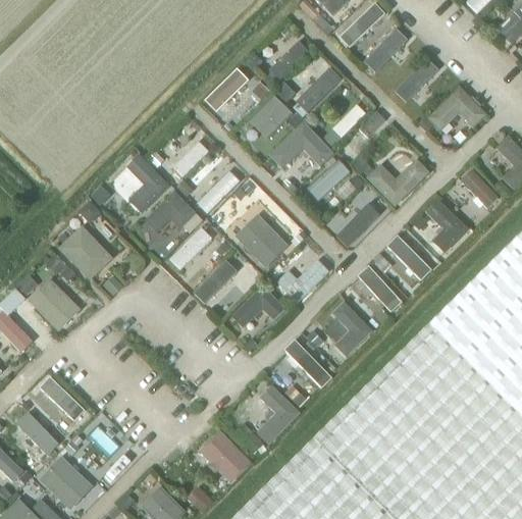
[(317,0),(332,15),(348,0),(317,0)]
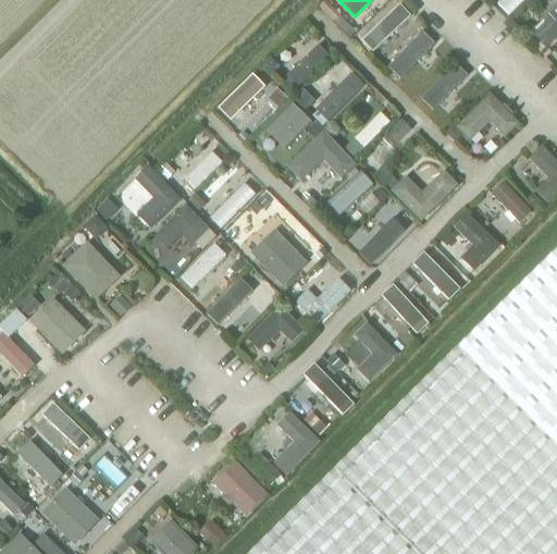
[(505,0),(514,9),(521,0),(505,0)]
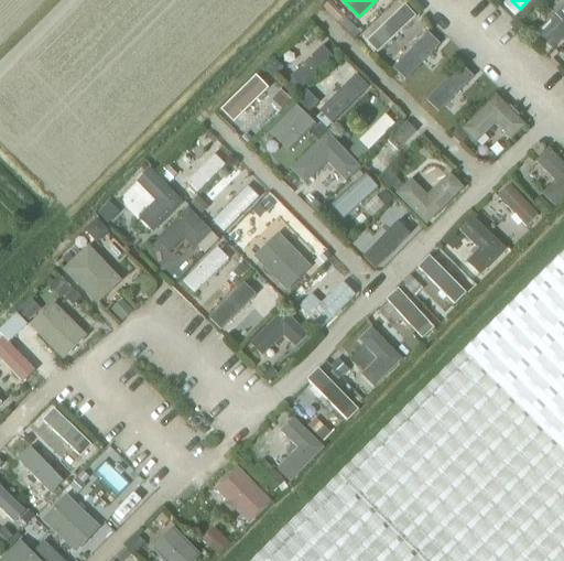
[(367,40),(377,51),(415,14),(405,3),(367,40)]
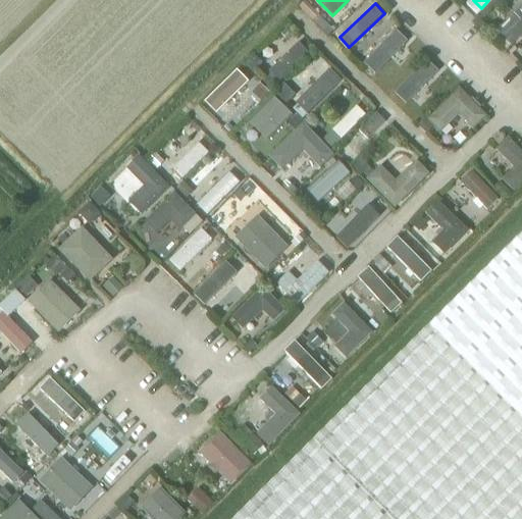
[(512,43),(521,32),(521,14),(503,34),(512,43)]
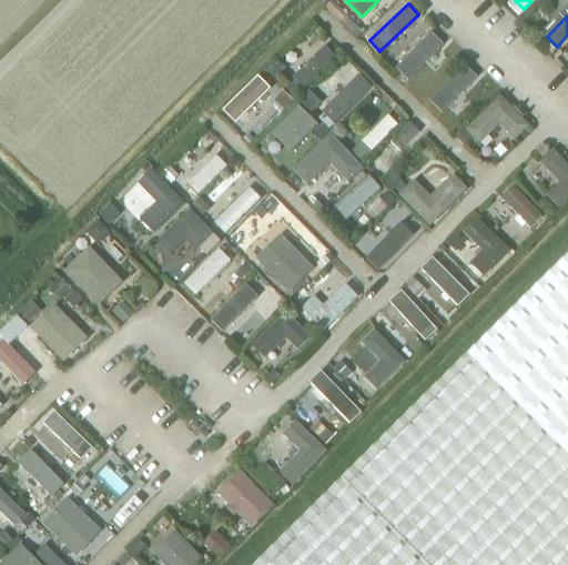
[(428,36),(398,66),(408,74),(438,46),(428,36)]
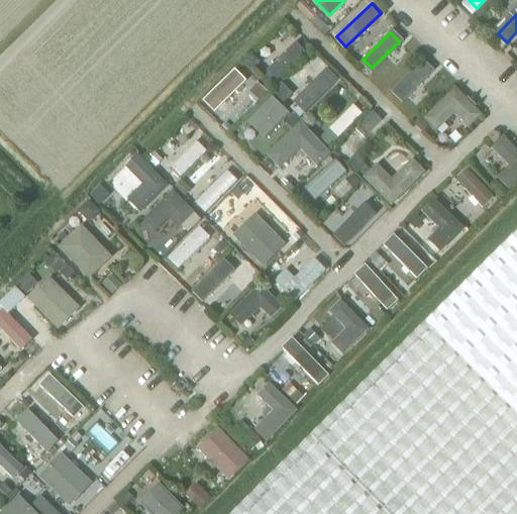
[(277,78),(302,52),(294,43),(268,69),(277,78)]
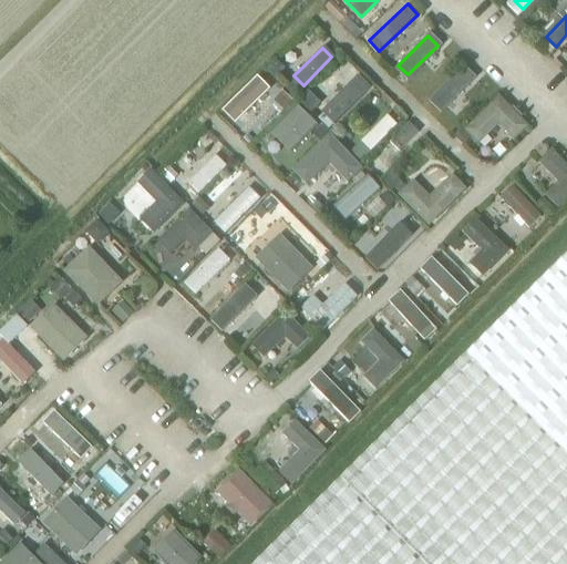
[(432,98),(442,106),(466,82),(456,72),(432,98)]
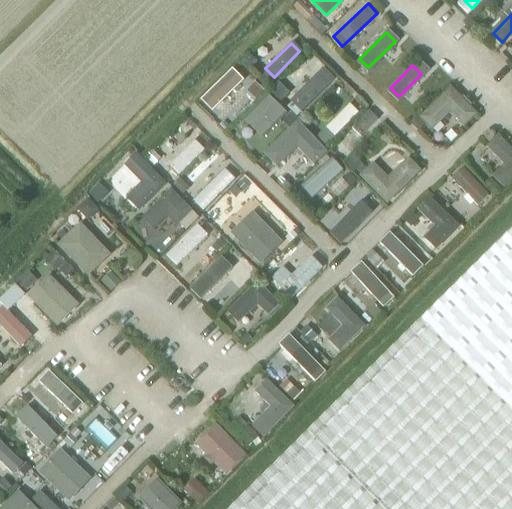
[(240,80),(232,72),(206,98),(214,106),(240,80)]
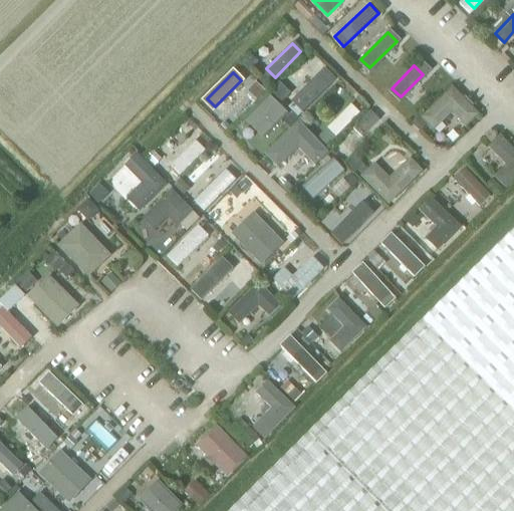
[(330,81),(321,73),(294,100),(302,109),(330,81)]
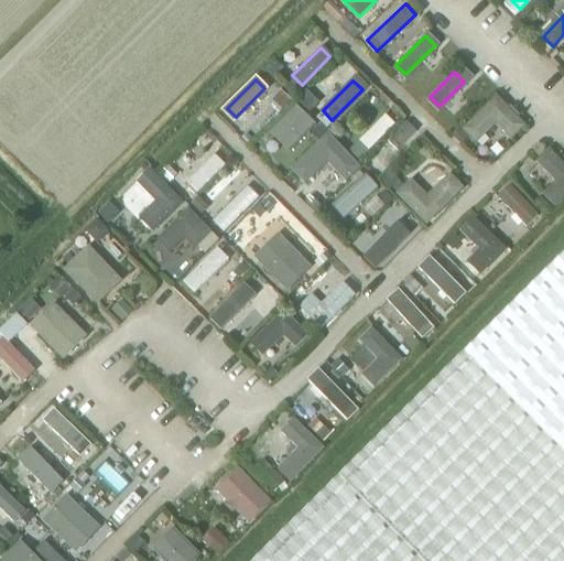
[(496,122),(511,138),(525,123),(496,94),(462,127),(476,142),(496,122)]
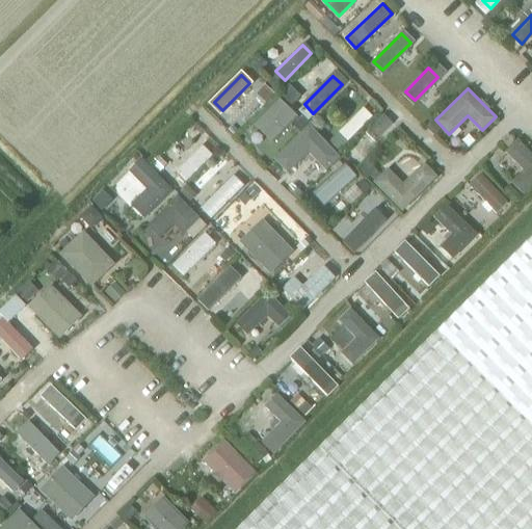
[(272,142),(298,116),(278,97),(253,123),(272,142)]
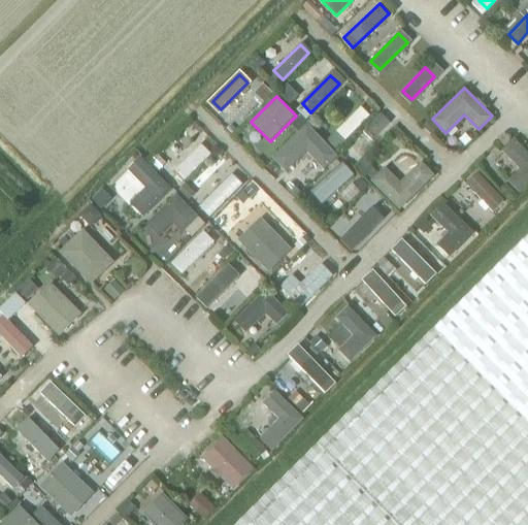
[(345,138),(369,115),(361,105),(336,130),(345,138)]
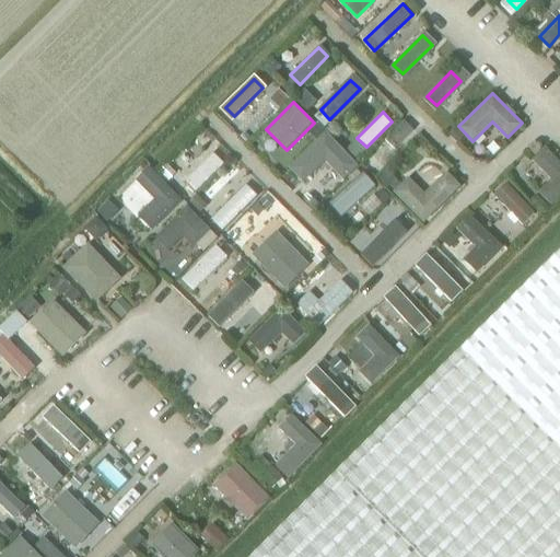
[(374,176),(420,131),(403,114),(358,160),(374,176)]
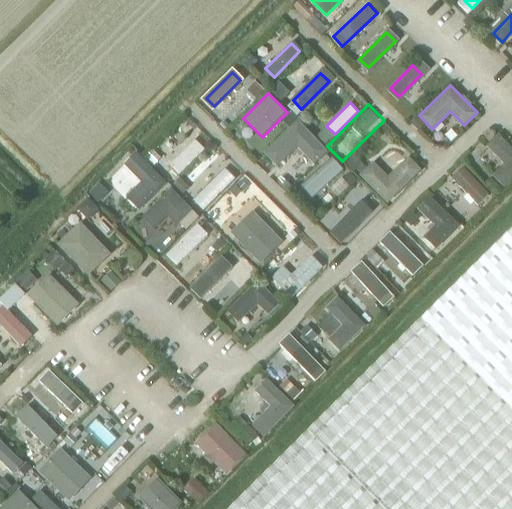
[(277,168),(295,148),(311,164),(327,148),(297,119),(263,154),(277,168)]
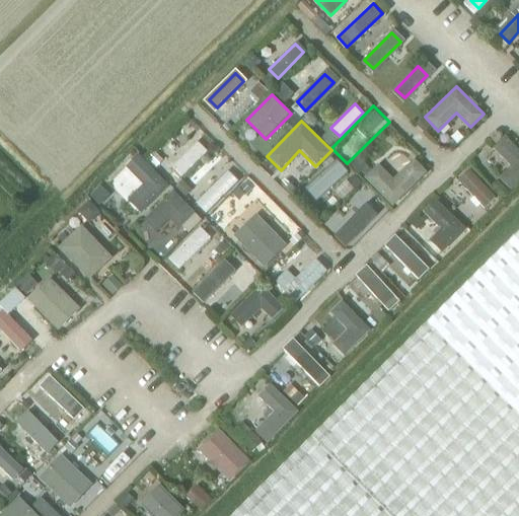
[(518,179),(518,148),(503,133),(489,148),(508,164),(496,176),(510,189),(518,179)]
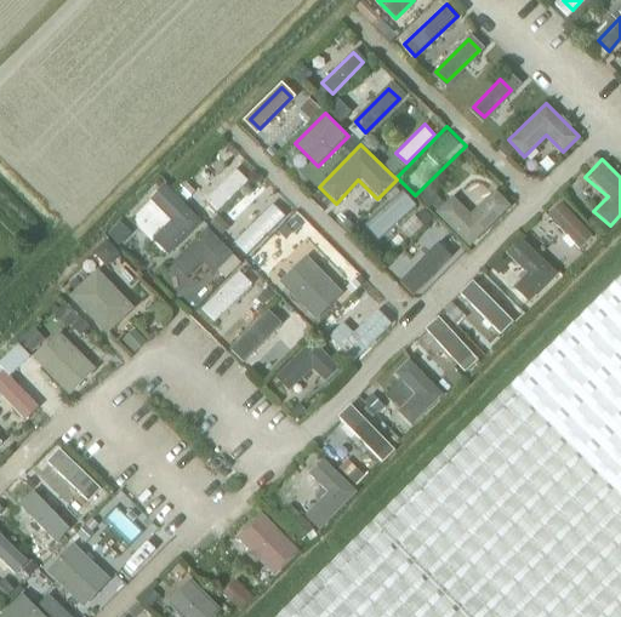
[(206,198),(217,209),(248,178),(237,167),(206,198)]
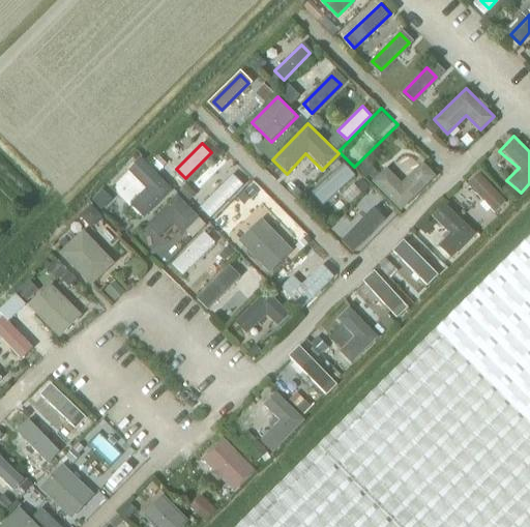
[(126,172),(145,188),(129,205),(141,218),(172,191),(140,157),(126,172)]
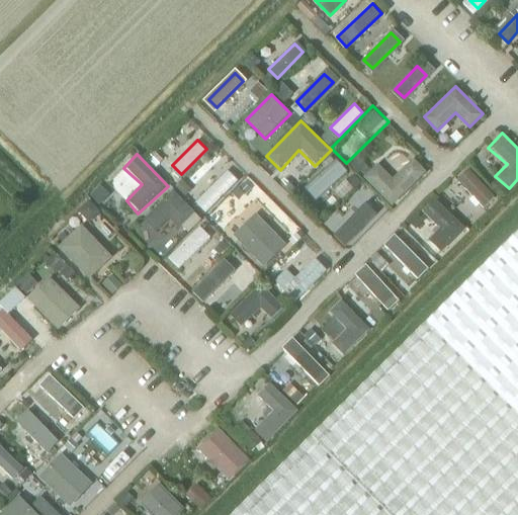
[(425,168),(410,156),(391,177),(377,164),(362,178),(391,203),(425,168)]
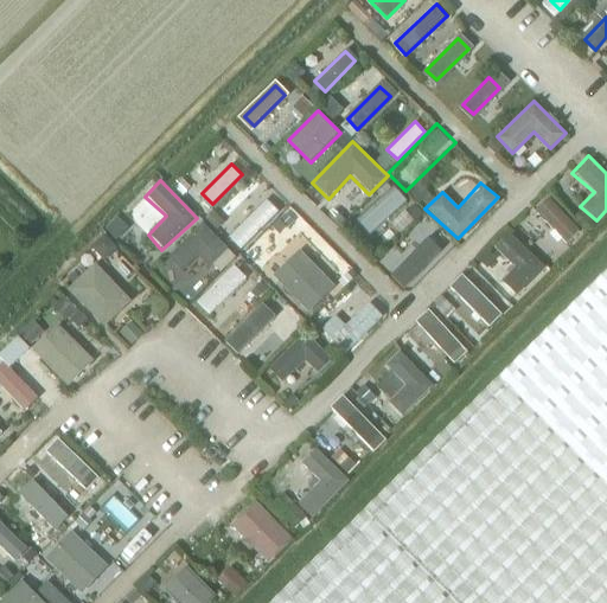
[(357,218),(370,233),(407,200),(394,185),(357,218)]
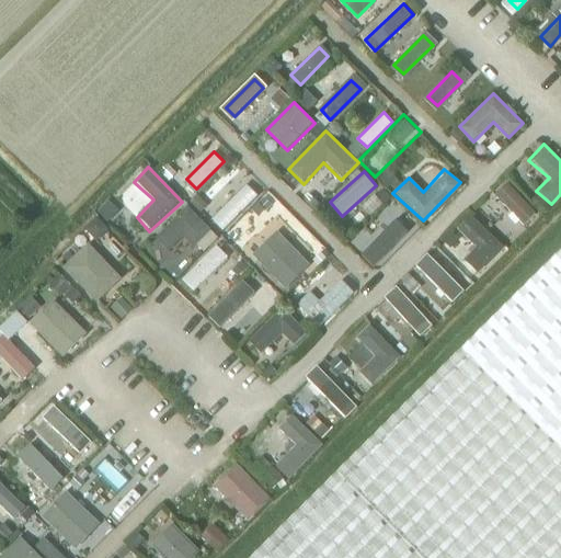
[(523,224),(536,212),(506,181),(494,194),(523,224)]
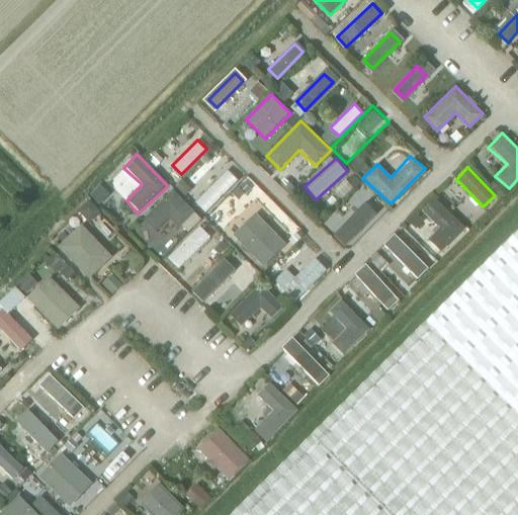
[(228,169),(195,200),(205,211),(238,179),(228,169)]
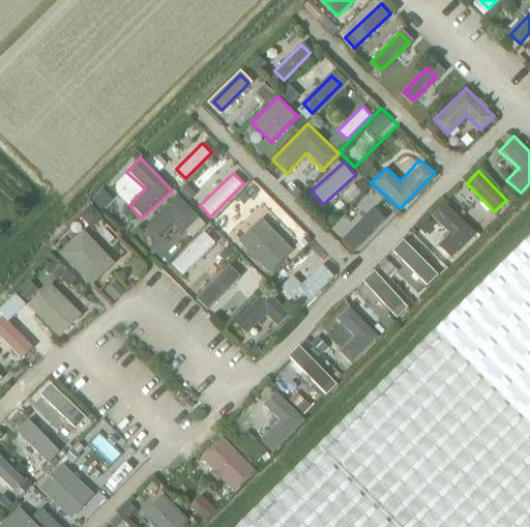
[(198,217),(177,196),(147,225),(157,237),(172,223),(181,233),(198,217)]
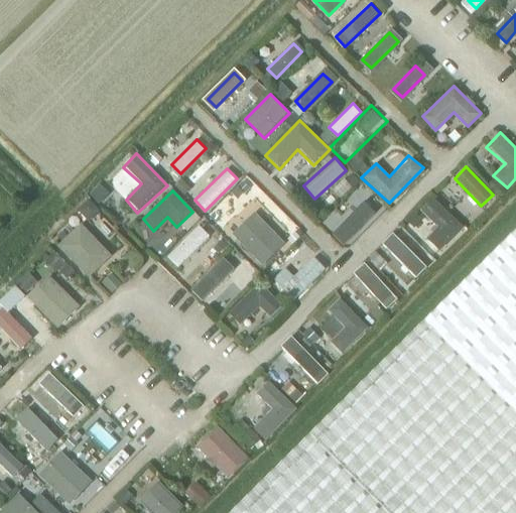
[(361,201),(352,193),(326,219),(335,227),(361,201)]
